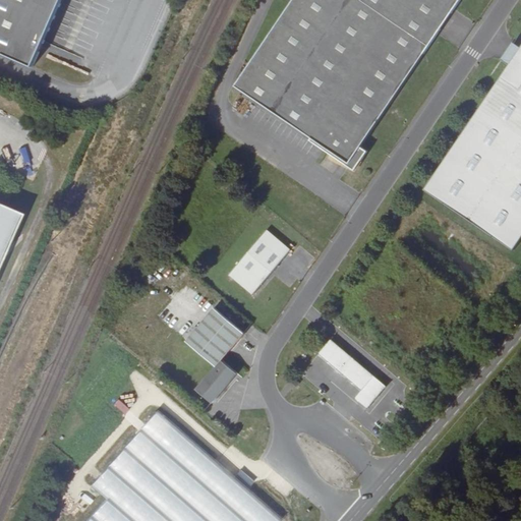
[(0,0),(0,49),(37,65),(64,0),(0,0)]
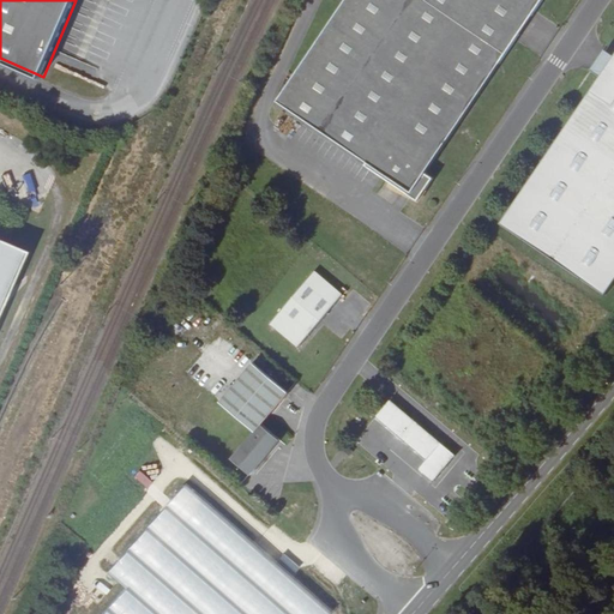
[(347,0),(278,102),(368,162),(366,166),(419,202),(434,179),(426,173),(543,0),(347,0)]
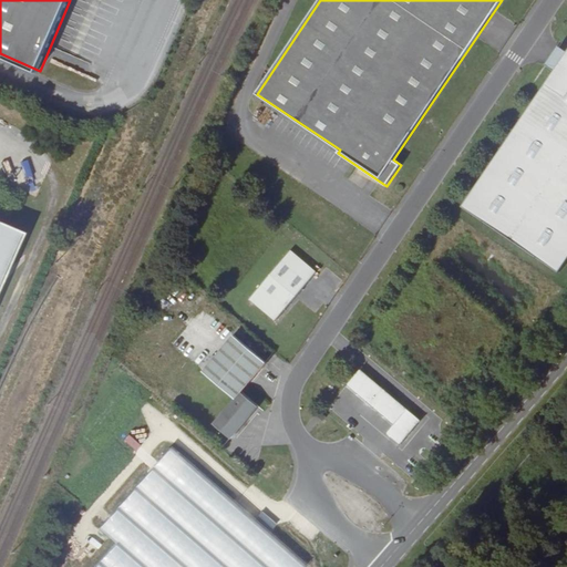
[(566,261),(566,52),(463,207),(559,272),(566,261)]
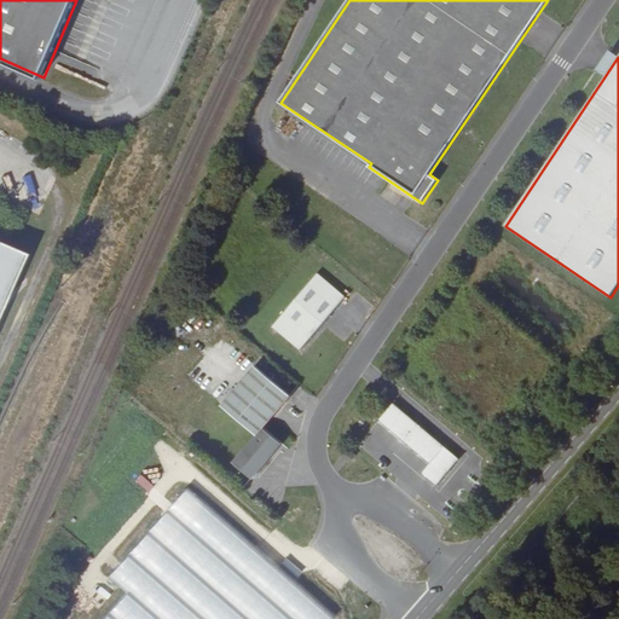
[(0,320),(29,255),(0,242),(0,320)]
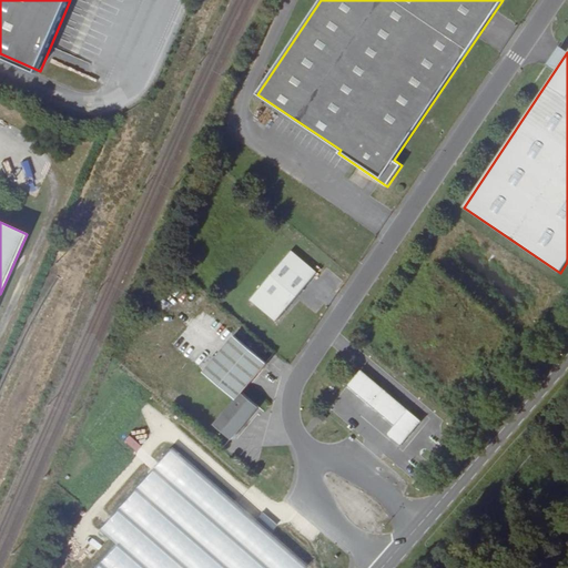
[(292,251),(250,300),(277,322),(318,273),(292,251)]
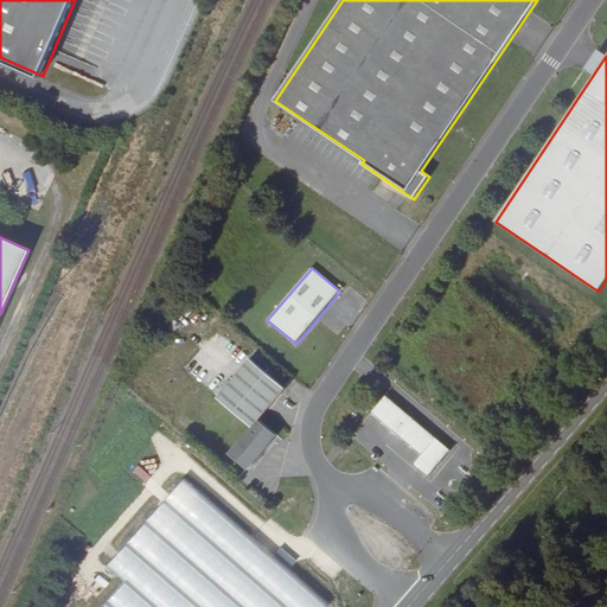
[(250,358),(217,397),(237,414),(251,427),(229,453),(248,468),(276,435),(257,420),(285,388),(250,358)]
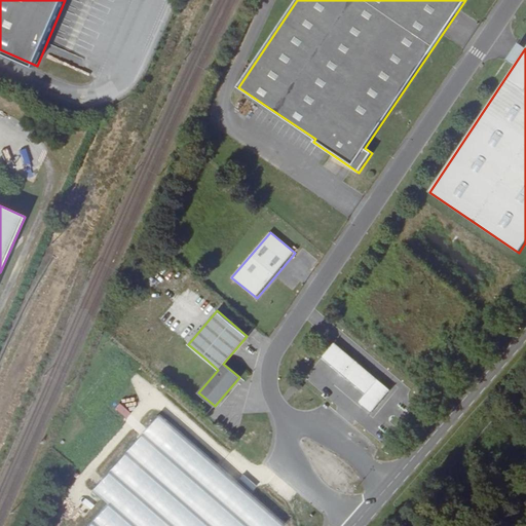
[(342,373),(351,362),(333,345),(323,357),(342,373)]
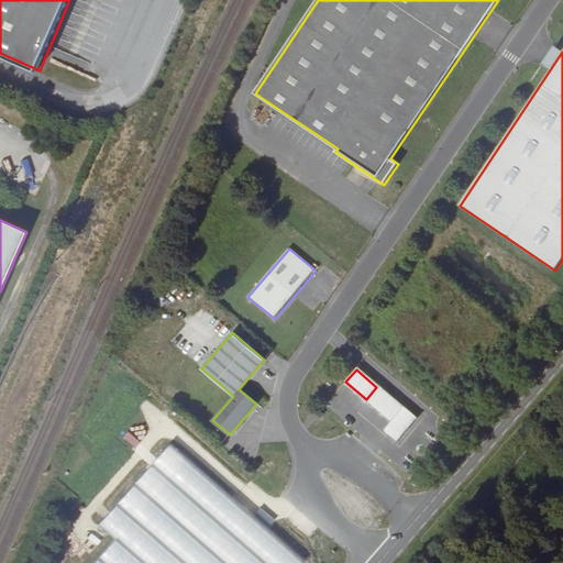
[(376,387),(366,399),(372,405),(383,393),(376,387)]
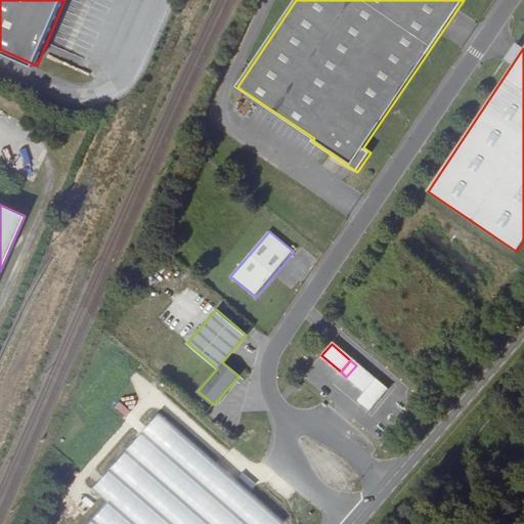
[(356,365),(346,377),(365,393),(376,382),(356,365)]
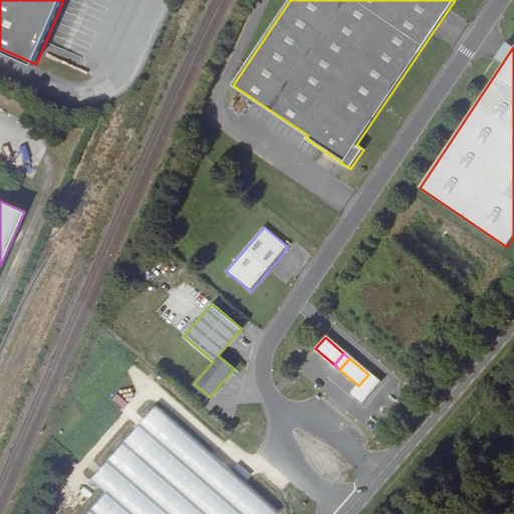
[(286,376),(293,381),(296,378),(291,374),(292,374),(289,372),(286,376)]
